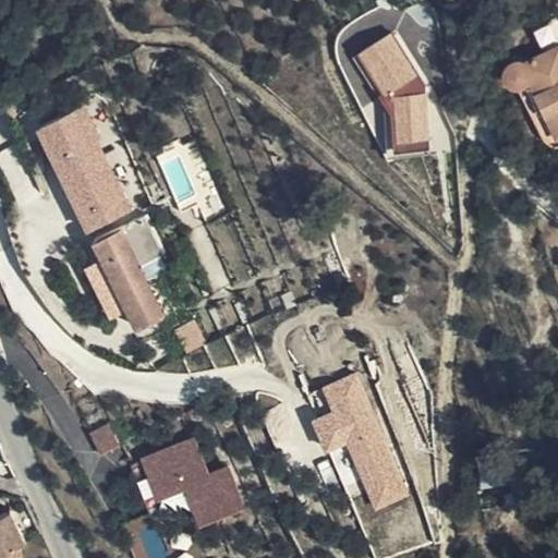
[(533,76),(557,125),(557,34),(552,22),(538,28),(548,51),(526,62),(521,61),(517,63),(512,67),(510,71),(511,77),(514,83),(521,85),(525,84),(530,82),(533,76)]
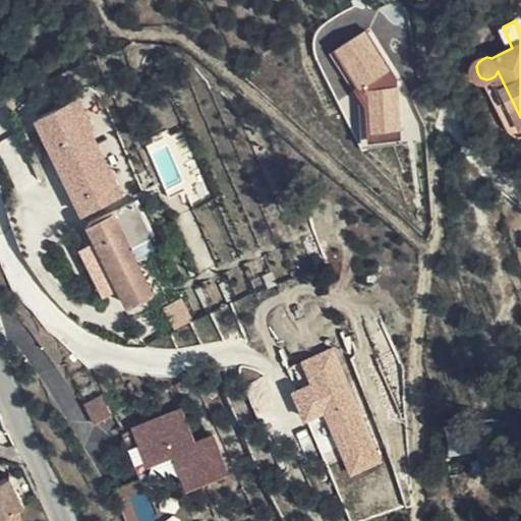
[(364,33),(334,53),(357,90),(352,92),(365,109),(368,145),(401,141),(397,89),(397,79),(364,33)]
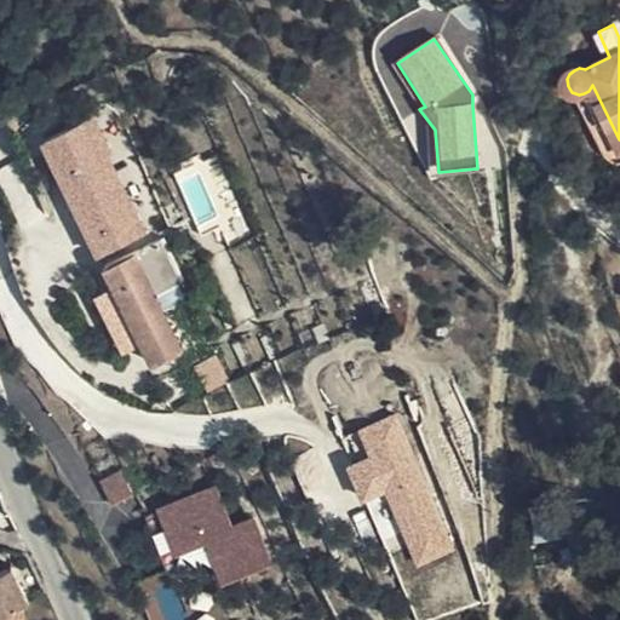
[(619,139),(592,85),(589,91),(584,93),(579,95),(608,154),(613,158),(619,160),(619,159),(619,139)]
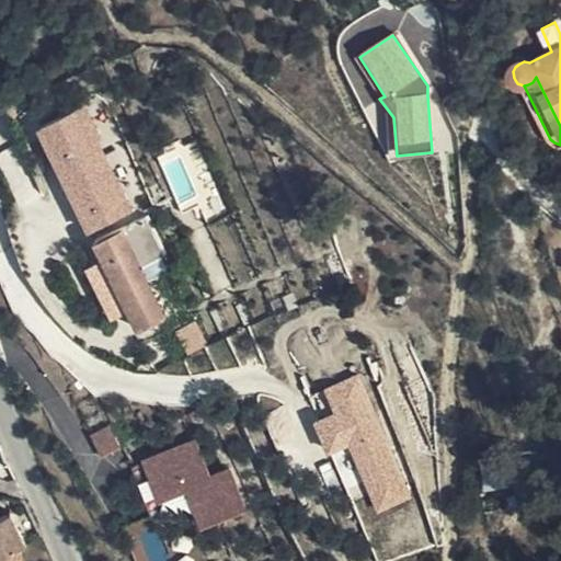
[(147,218),(168,208),(173,205),(160,180),(135,193),(147,217),(147,218)]
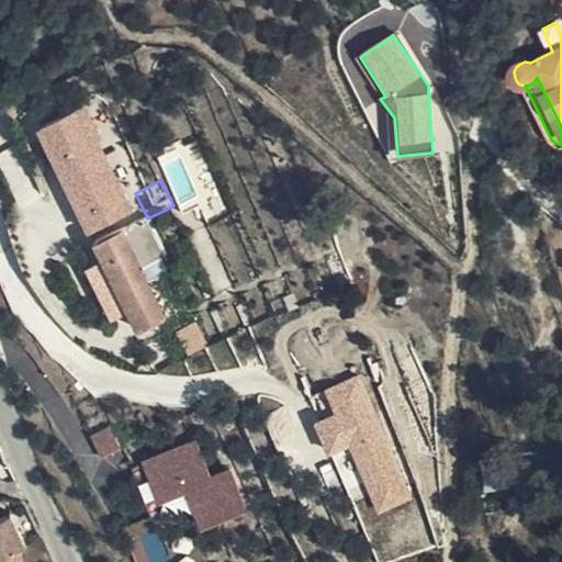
[(97,242),(122,229),(109,201),(82,213),(97,242)]
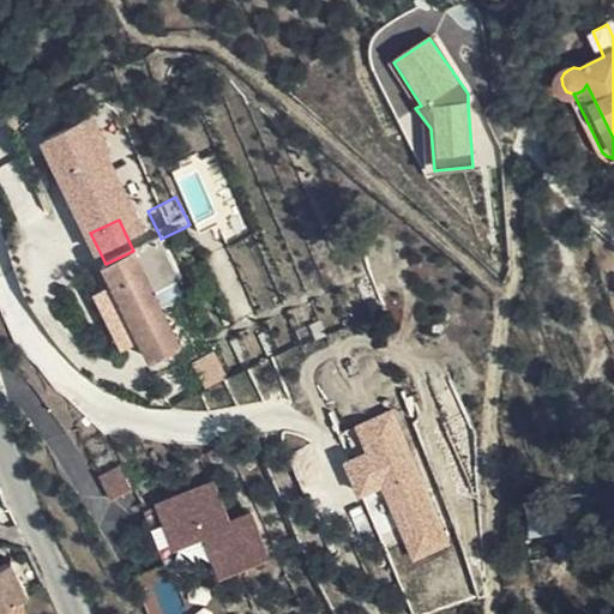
[(180,281),(161,239),(161,238),(133,251),(154,293),(180,281)]
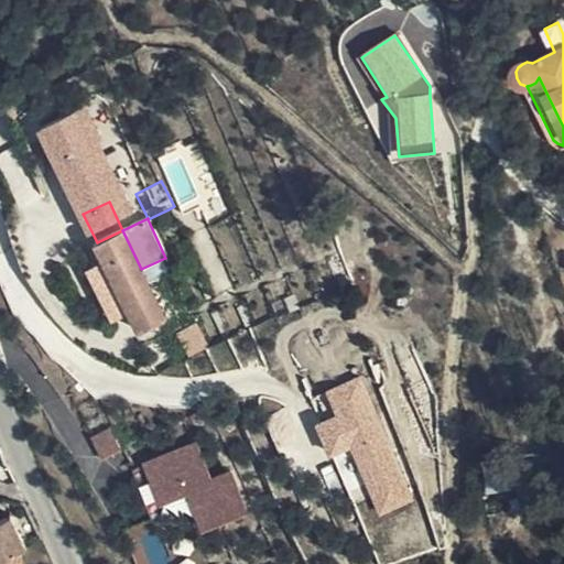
[(164,317),(141,269),(122,230),(97,242),(106,261),(98,267),(112,296),(121,292),(129,310),(138,329),(164,317)]
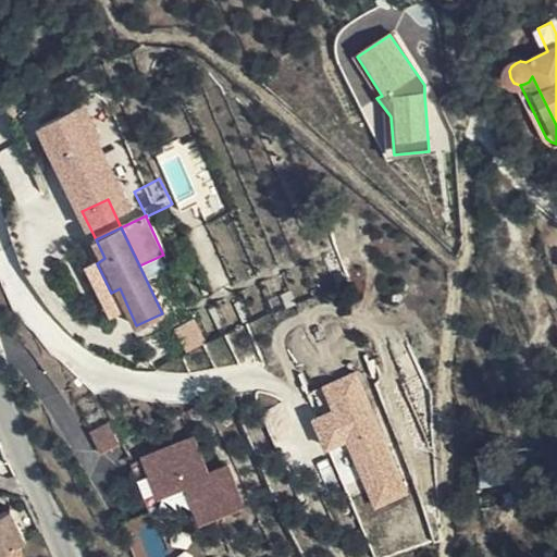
[(120,309),(127,306),(120,288),(111,293),(120,309)]
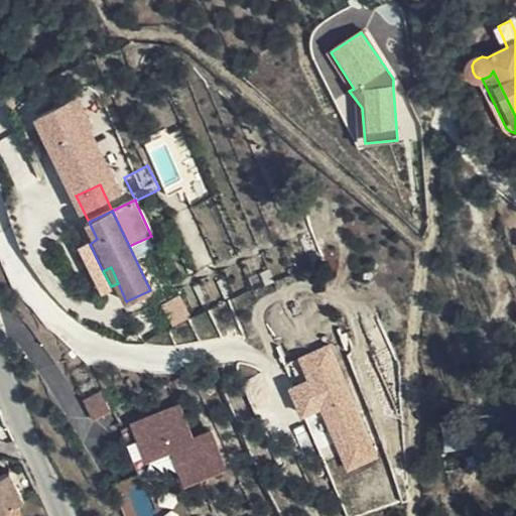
[(307,382),(288,390),(301,420),(320,412),(347,473),(379,460),(330,345),(297,359),(307,382)]
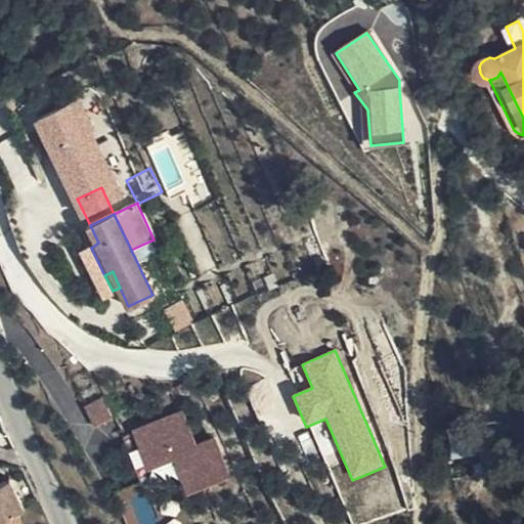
[(182,411),(130,432),(145,472),(173,461),(186,496),(230,479),(215,438),(195,445),(182,411)]
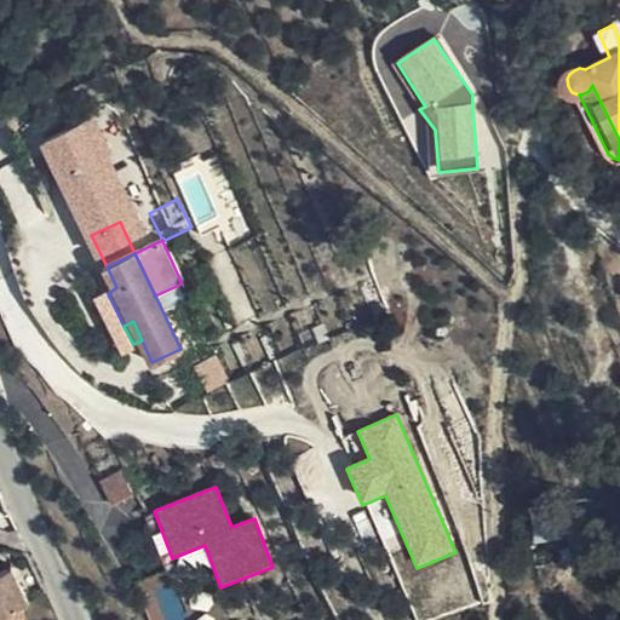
[(0,614),(18,606),(29,600),(13,566),(0,572),(0,614)]
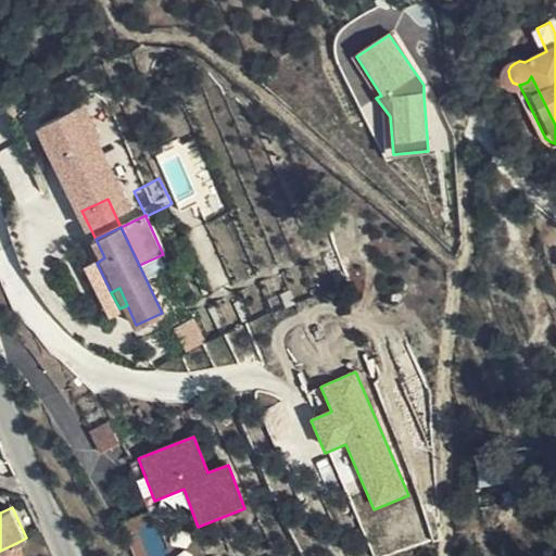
[(162,555),(159,522),(129,527),(133,555),(162,555)]
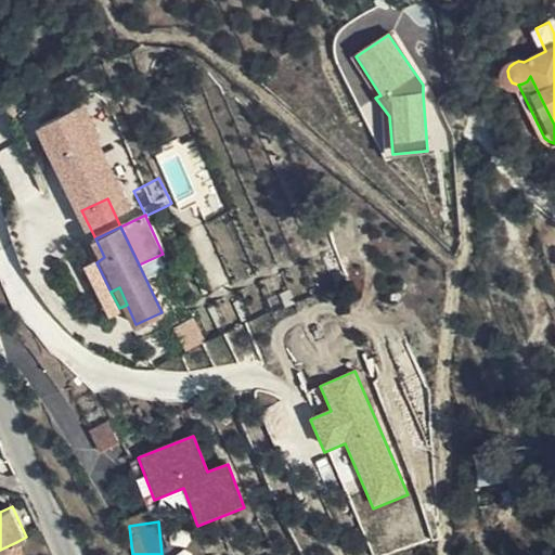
[(0,550),(0,554),(22,554),(16,542),(0,550)]
